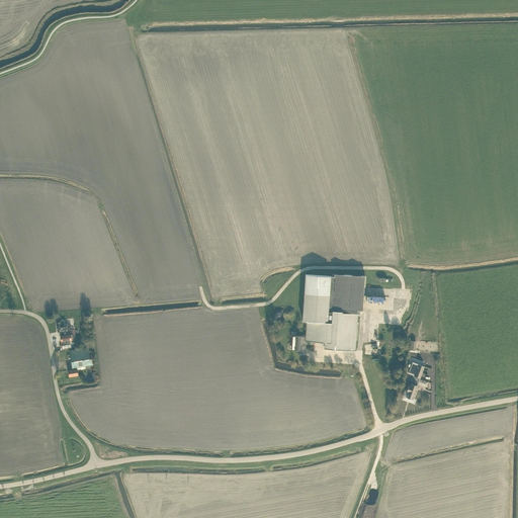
[(307,337),(306,344),(315,345),(315,342),(326,343),(326,349),(354,350),(357,314),(328,312),(331,276),(306,274),(303,321),(308,322),(307,337)]
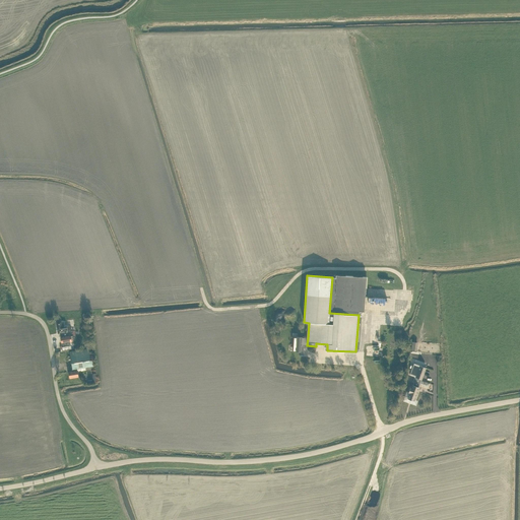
[(366,277),(336,275),(333,309),(364,311),(366,277)]
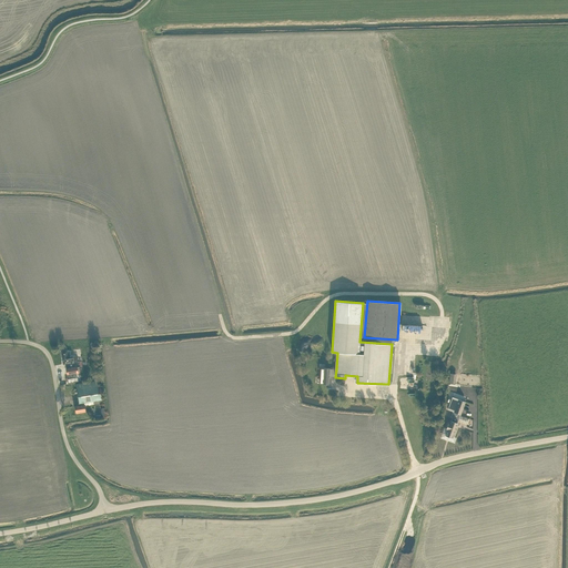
[(73,363),(78,362),(77,355),(70,357),(69,351),(67,351),(67,347),(60,347),(61,352),(63,364),(73,363)]
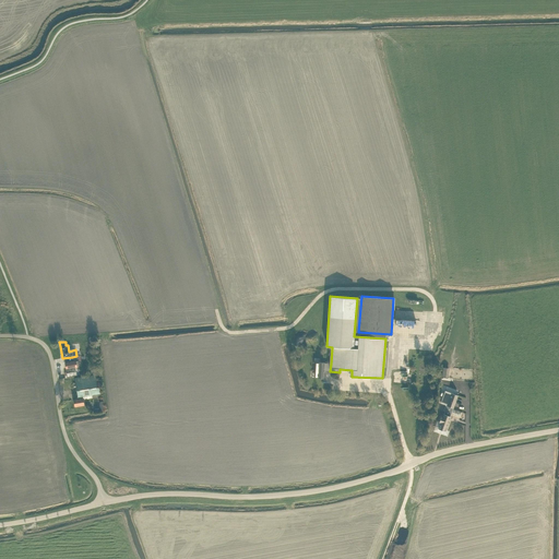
[(330,371),(331,364),(324,364),(324,363),(314,363),(314,373),(316,373),(316,378),(322,378),(323,371),(324,371),(324,370),(330,371)]
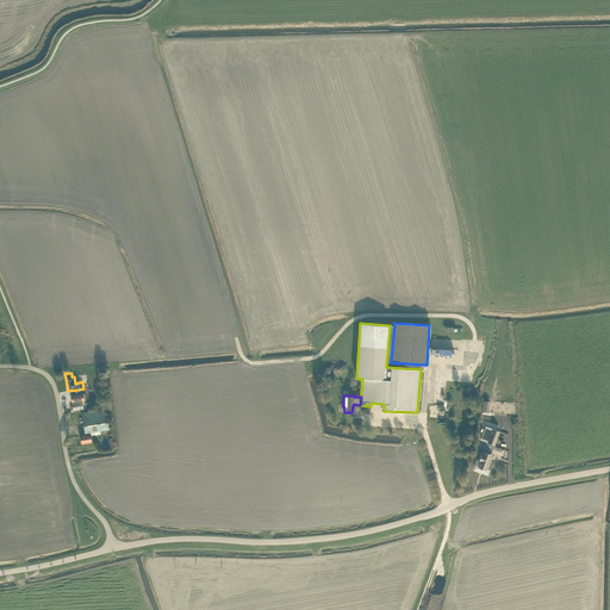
[(80,436),(81,443),(92,442),(89,433),(110,429),(106,415),(105,415),(105,409),(87,411),(88,418),(82,418),(85,434),(86,434),(86,435),(80,436)]
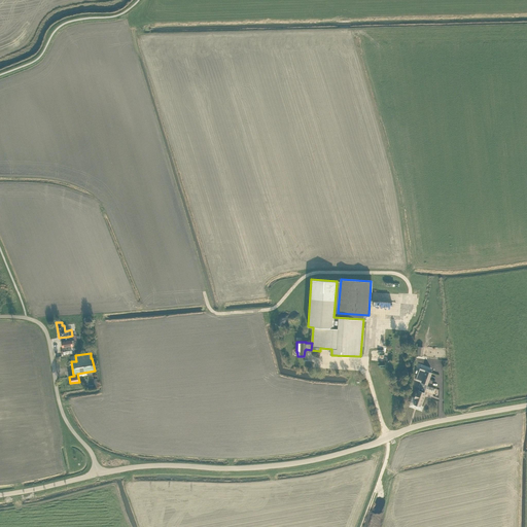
[(416,393),(414,398),(415,398),(413,403),(419,407),(431,373),(426,371),(419,369),(415,380),(420,382),(419,385),(420,386),(418,390),(417,393),(416,393)]
